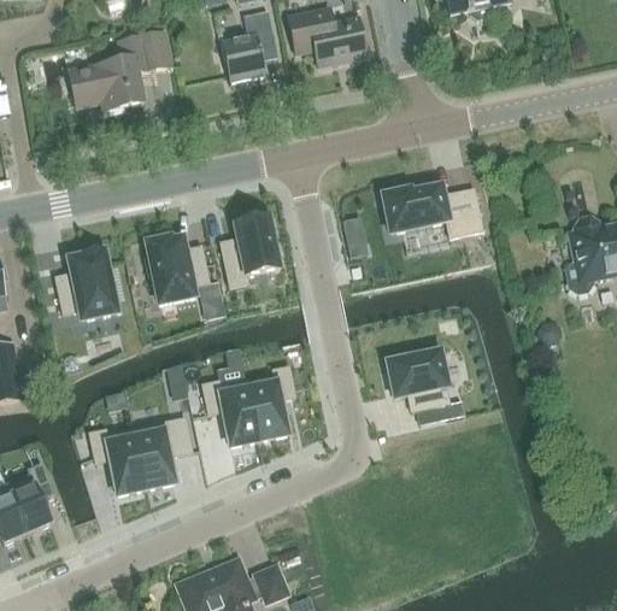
[(106,0),(107,1),(111,11),(129,5),(128,0),(106,0)]
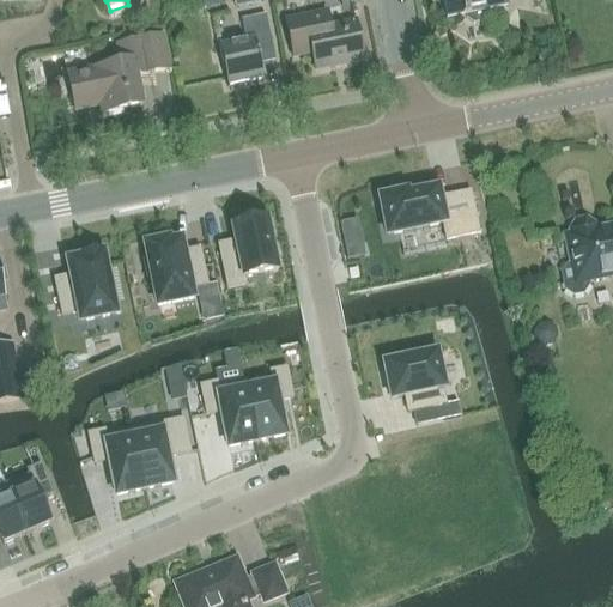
[(443,0),(447,13),(465,10),(466,14),(474,20),(483,18),(489,10),(487,6),(505,2),(504,0),(443,0)]
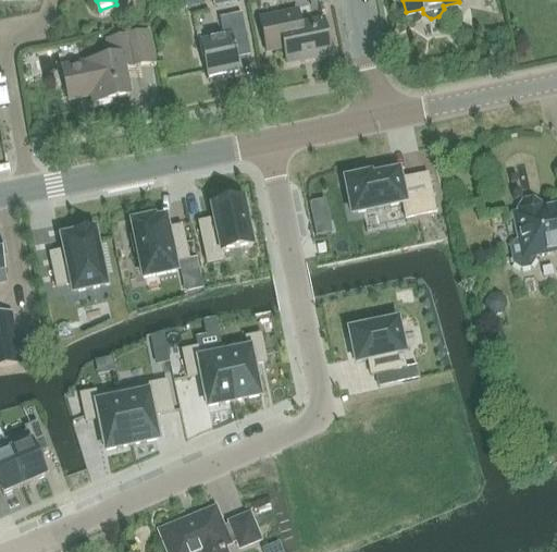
[(265,48),(283,45),(286,60),(330,51),(322,16),(299,21),(297,8),(259,15),(265,48)]
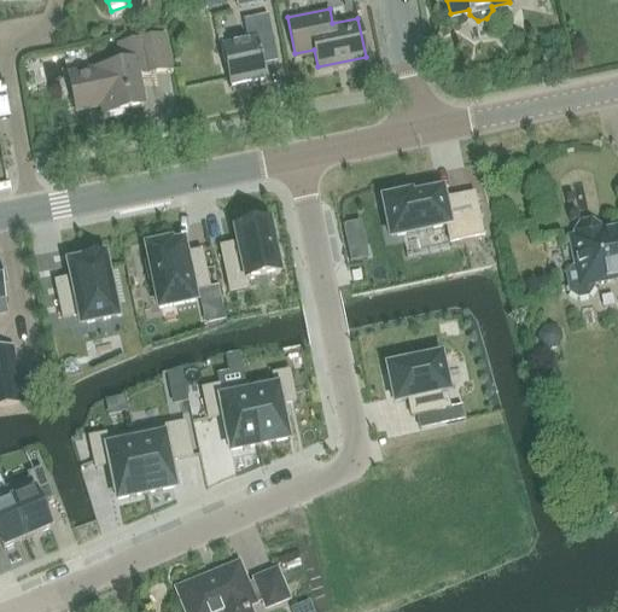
[(262,60),(277,58),(267,11),(243,16),(246,35),(220,41),(229,85),(266,76),(262,60)]
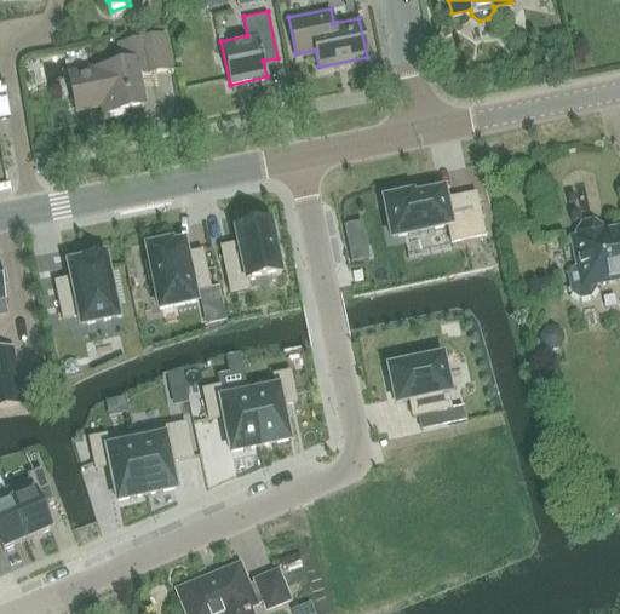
[(164,32),(145,35),(119,40),(122,59),(69,70),(76,107),(99,102),(101,112),(143,103),(137,73),(171,66),(164,32)]
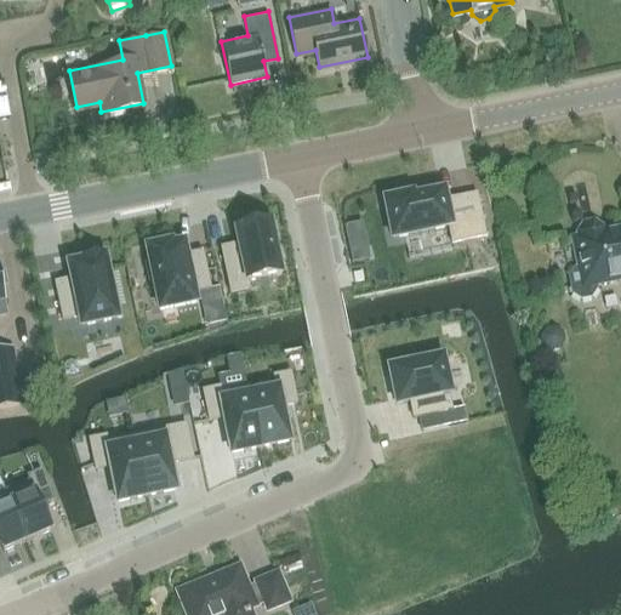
[(389,256),(449,244),(437,184),(377,197),(389,256)]
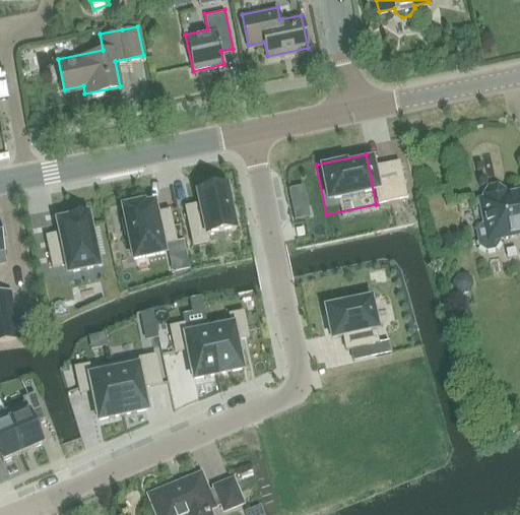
[(225,183),(196,189),(199,201),(185,204),(193,242),(208,239),(206,233),(235,227),(225,183)]
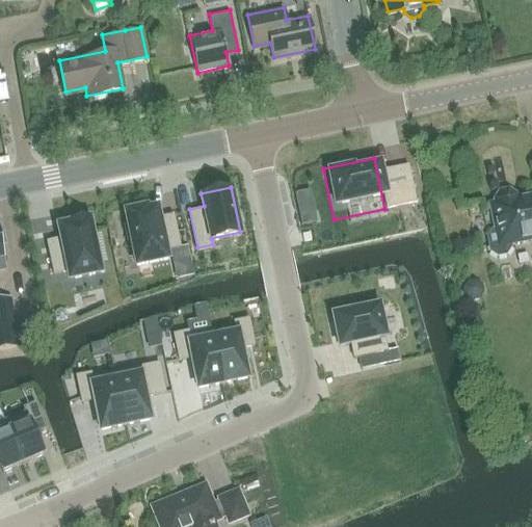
[(490,248),(497,253),(505,251),(509,244),(508,240),(531,235),(531,192),(515,196),(514,192),(508,188),(500,189),(495,196),(496,201),(490,202),(496,227),(491,227),(487,234),(490,248)]
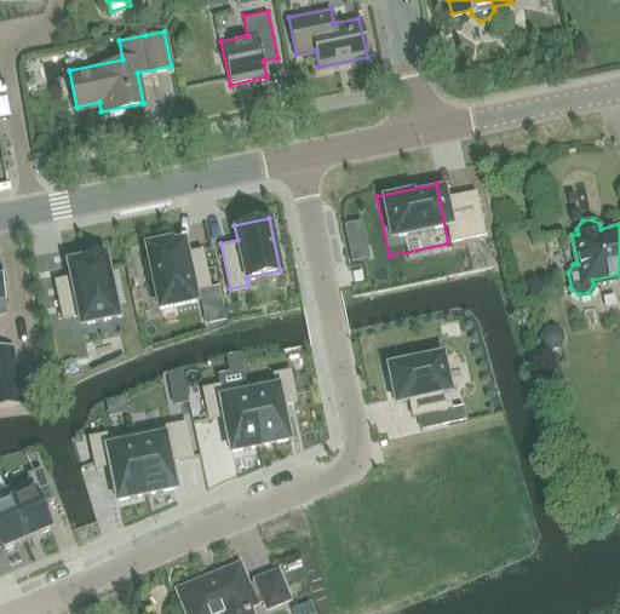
[(147,244),(159,305),(195,298),(193,288),(210,285),(201,247),(184,251),(182,240),(170,242),(170,239),(147,244)]
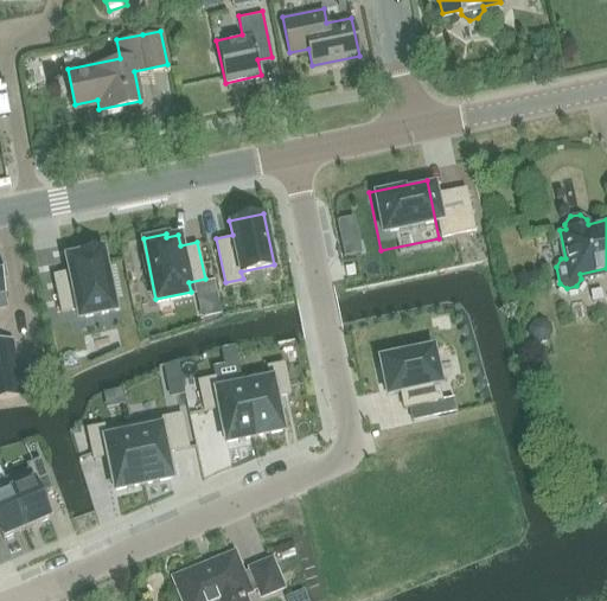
[(339,240),(343,256),(360,251),(357,236),(339,240)]
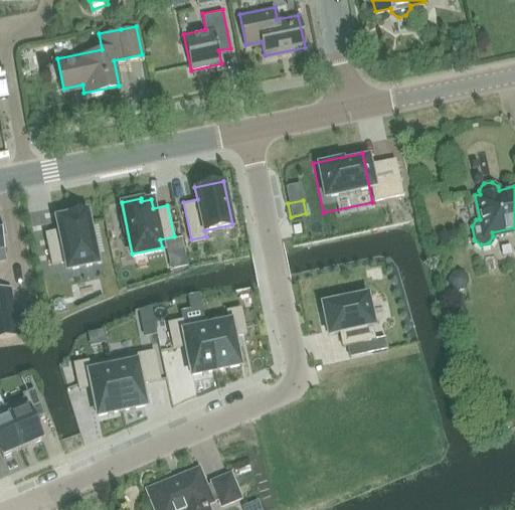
[(97,261),(86,210),(82,210),(82,209),(68,212),(68,213),(56,216),(58,228),(45,231),(51,263),(65,260),(67,268),(97,261)]
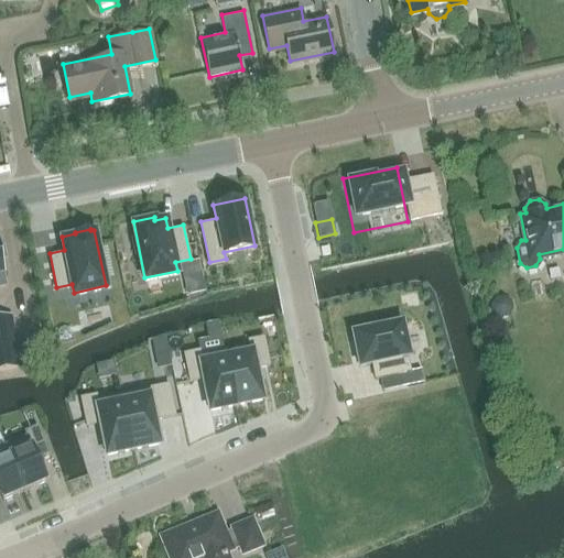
[(0,367),(20,363),(11,313),(0,314),(0,367)]
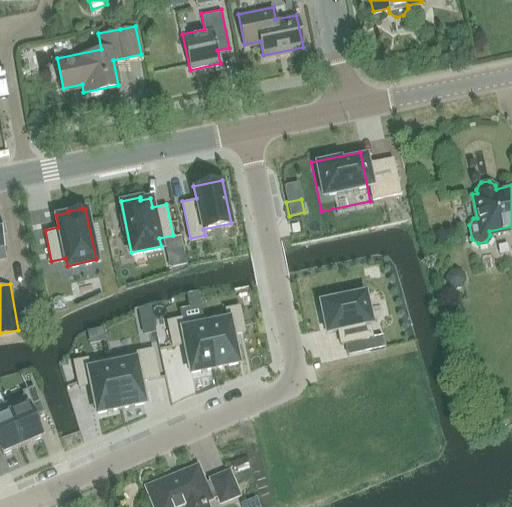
[(374,328),(371,315),(373,314),(367,288),(320,298),(326,324),(339,321),(341,335),(374,328)]
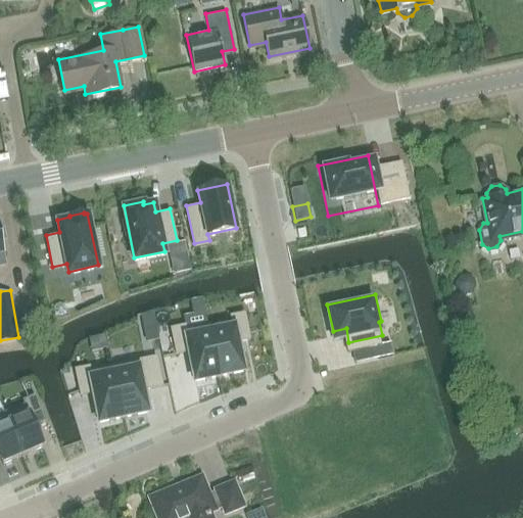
[(232,325),(210,330),(209,330),(219,374),(221,373),(243,368),(236,338),(249,335),(244,311),(230,314),(232,325)]
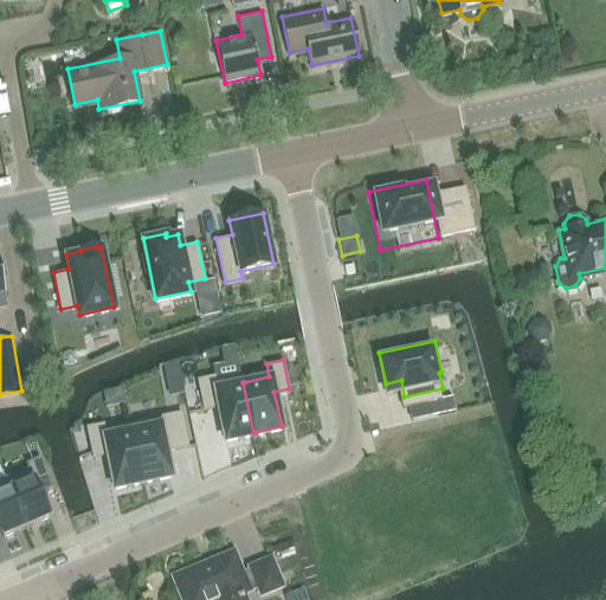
[(218,404),(226,438),(251,432),(251,433),(253,433),(243,382),(244,382),(243,373),(214,379),(213,374),(198,378),(204,407),(218,404)]
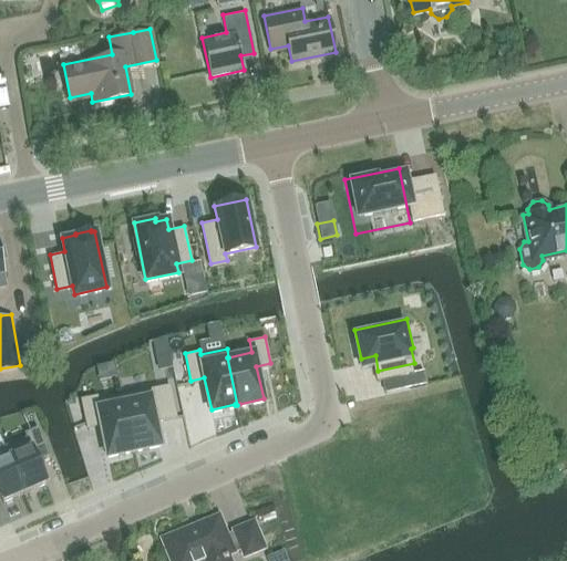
[(154,419),(176,415),(169,383),(122,393),(133,449),(135,449),(135,448),(160,443),(154,419)]
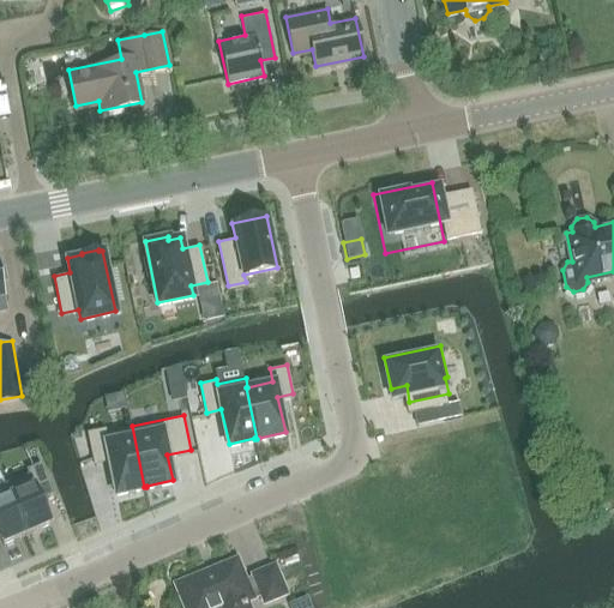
[(144,487),(132,426),(106,432),(104,427),(88,431),(94,461),(109,457),(116,492),(142,487),(143,487),(144,487)]
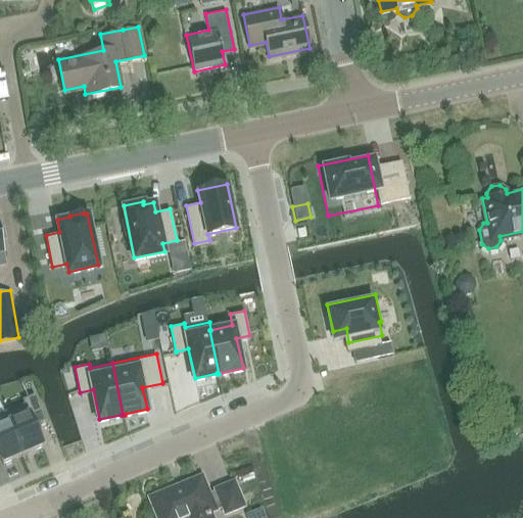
[(24,402),(4,410),(22,453),(43,444),(34,424),(46,419),(35,392),(21,397),(24,402)]
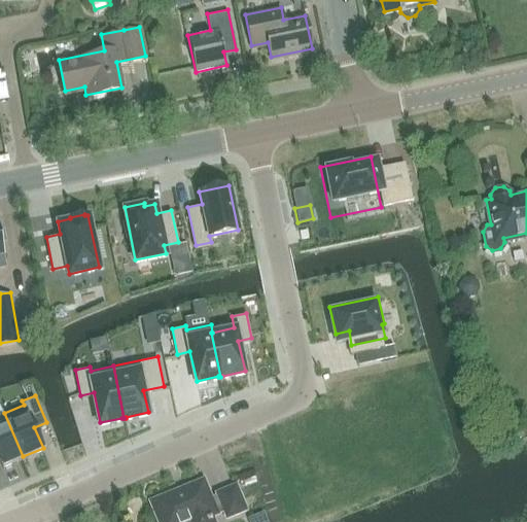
[(4,413),(0,414),(0,458),(3,464),(23,456),(4,413)]
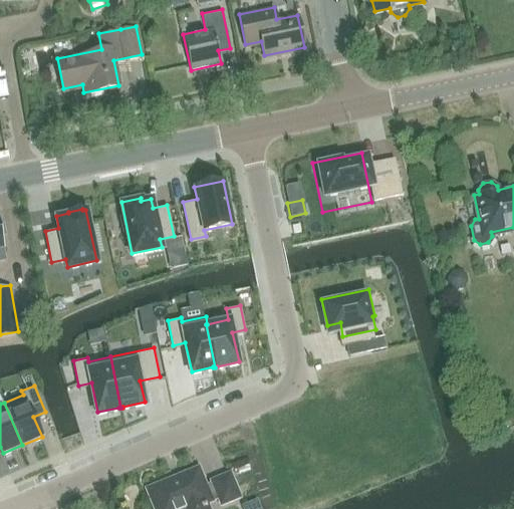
[(148,487),(156,508),(183,508),(186,508),(207,508),(204,500),(217,495),(220,503),(239,495),(229,471),(211,478),(212,481),(204,484),(197,467),(148,487)]
